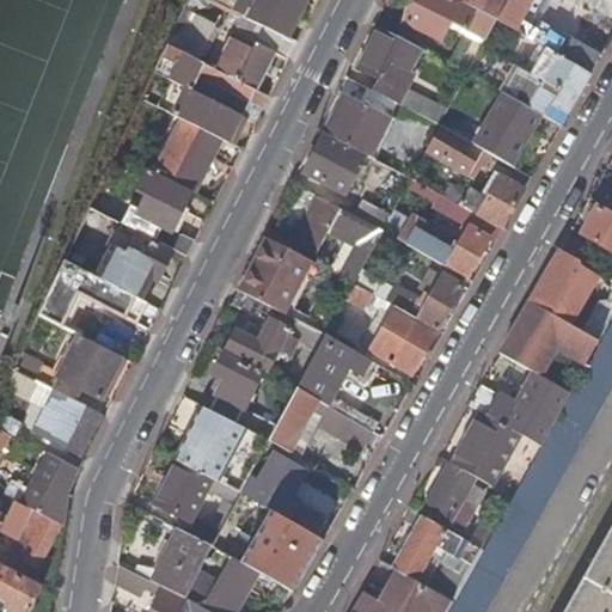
[(238,0),(233,12),(243,17),(246,19),(254,4),(255,2),(256,0),(238,0)]
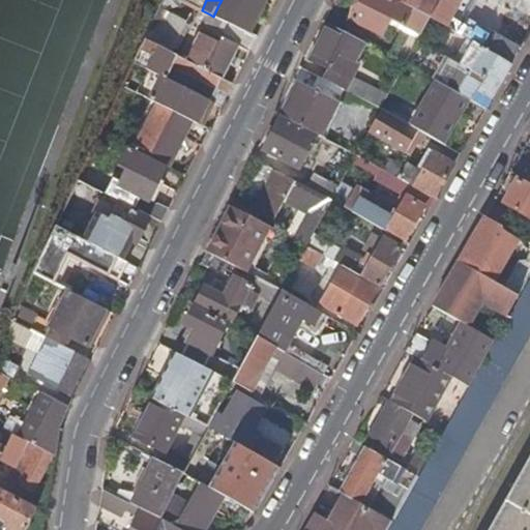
[(219,3),(213,17),(233,26),(237,28),(242,16),(255,22),(266,0),(222,0),(221,2),(219,3)]
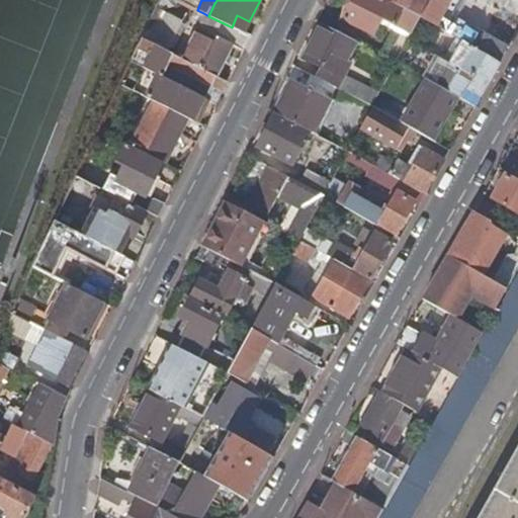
[(411,34),(420,18),(392,3),(385,0),(352,0),(343,19),(374,35),(378,26),(382,19),(411,34)]
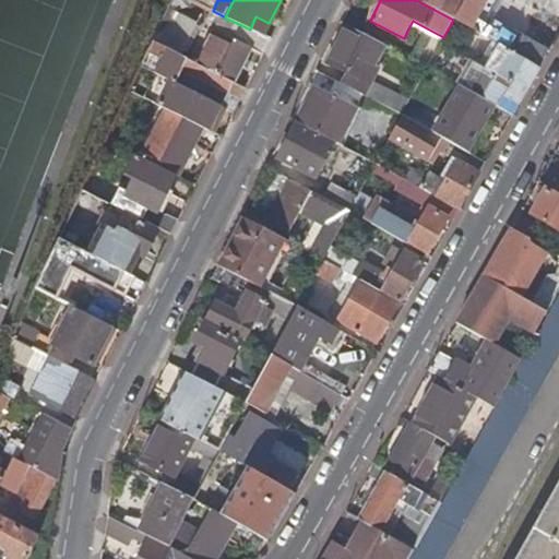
[(453,20),(463,1),(460,0),(421,0),(425,1),(423,3),(453,20)]
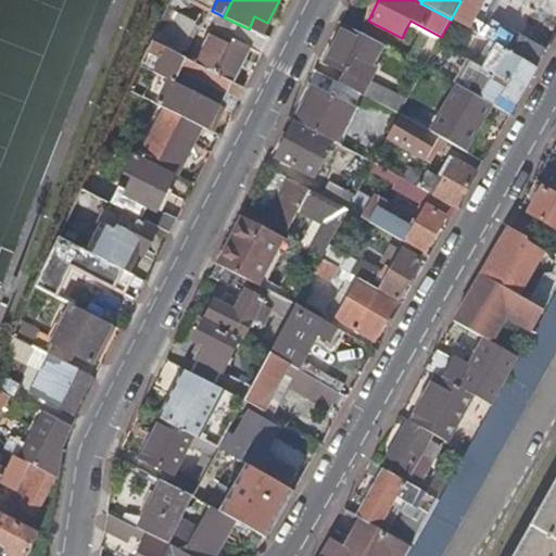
[(483,0),(462,0),(460,1),(451,20),(505,50),(536,67),(545,51),(478,12),(483,0)]
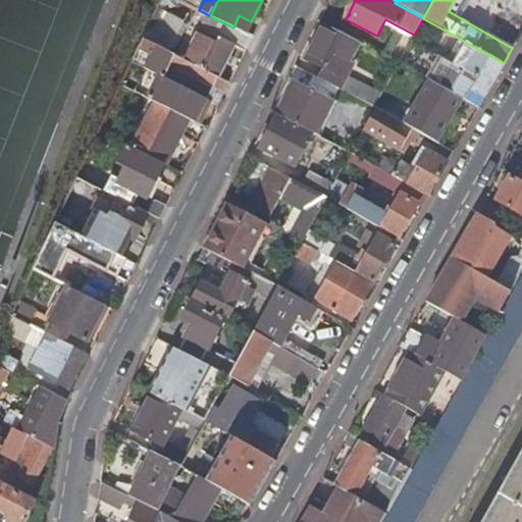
[(497,0),(521,14),(521,12),(500,0),(497,0)]
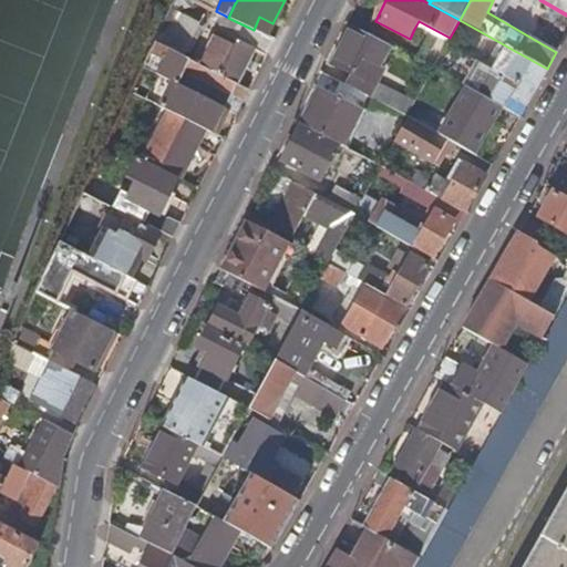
[(566,0),(543,0),(566,13),(566,0)]
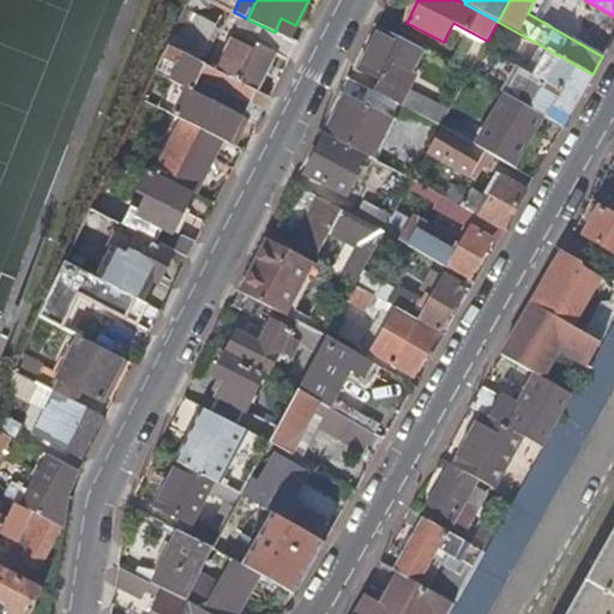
[(244,17),(216,71),(238,82),(256,90),(276,54),(288,60),(296,44),(275,32),(270,30),(247,19),(244,17)]
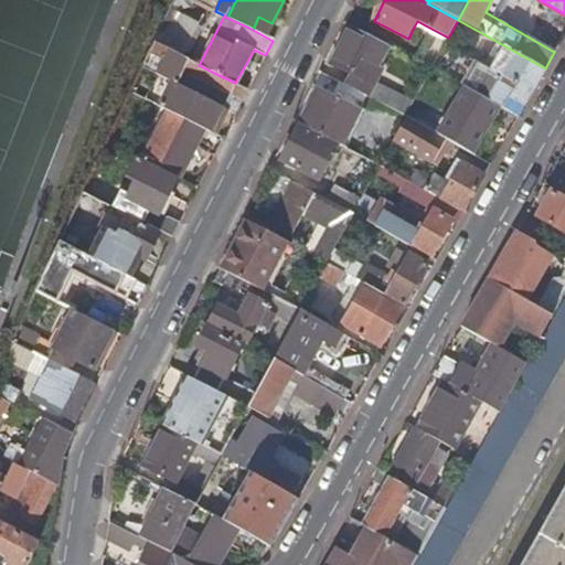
[(433,67),(448,38),(417,21),(413,29),(425,35),(414,57),(433,67)]
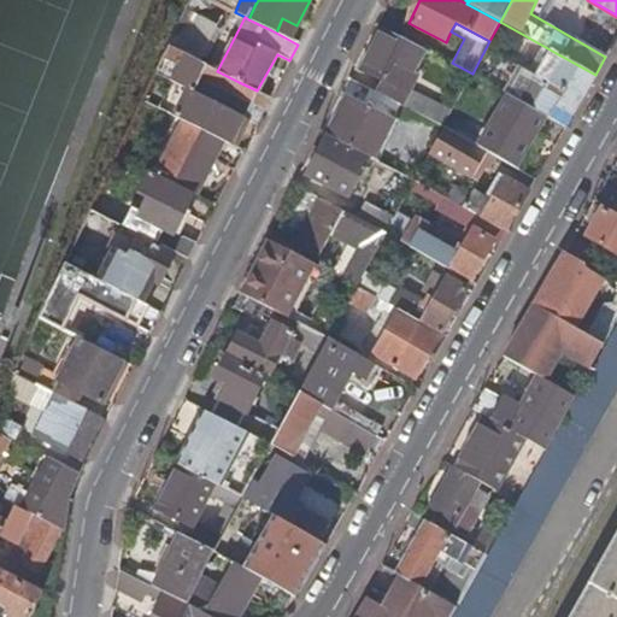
[(405,107),(423,117),(430,103),(410,92),(429,52),(382,28),(360,70),(377,78),(371,90),(405,107)]
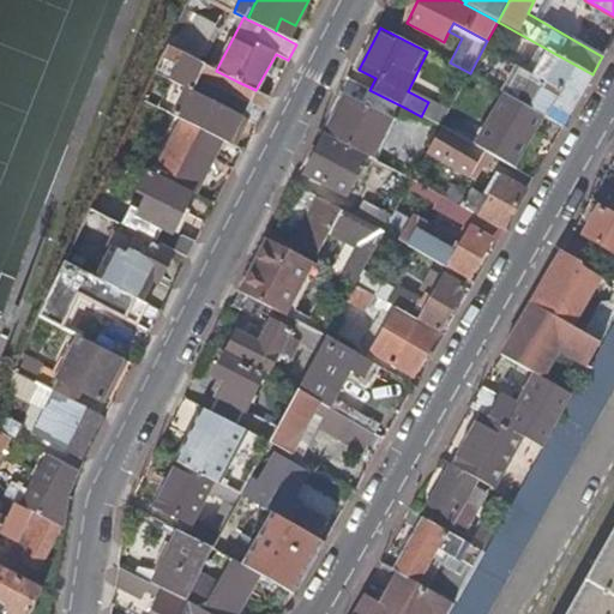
[(168,46),(155,73),(170,82),(185,88),(191,91),(198,78),(230,95),(238,82),(216,71),(168,46)]
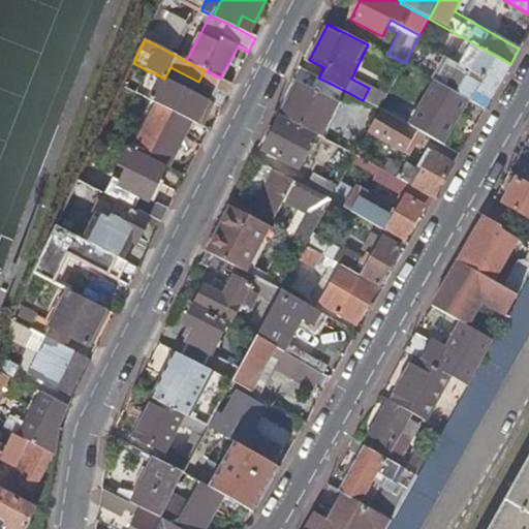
[(485,109),(510,64),(480,48),(468,70),(465,74),(456,92),(467,98),(485,109)]
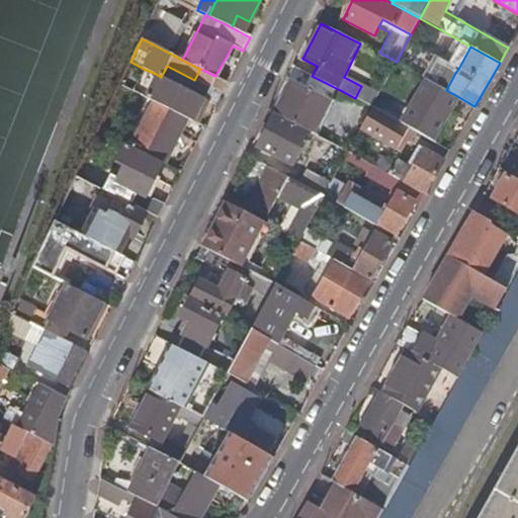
[(455,73),(458,69),(449,64),(447,68),(455,73)]
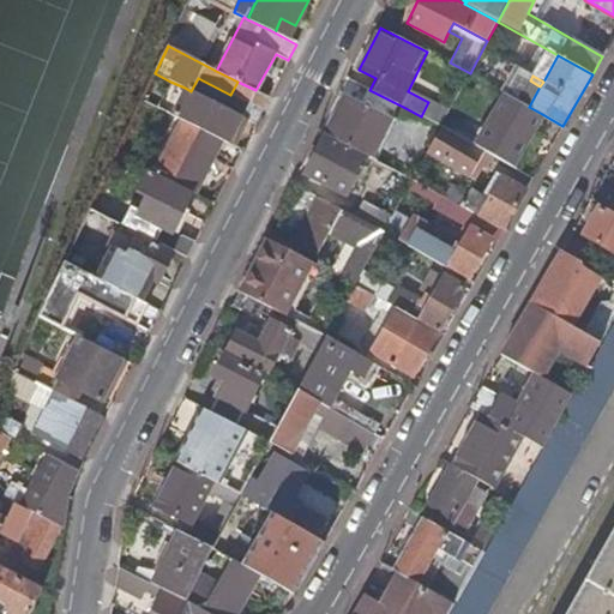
[(529,107),(540,86),(530,80),(518,101),(529,107)]
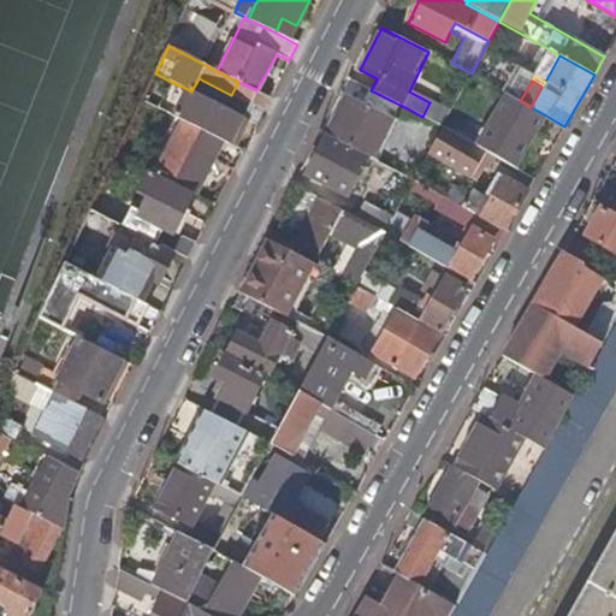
[(171,82),(158,107),(172,114),(185,88),(171,82)]
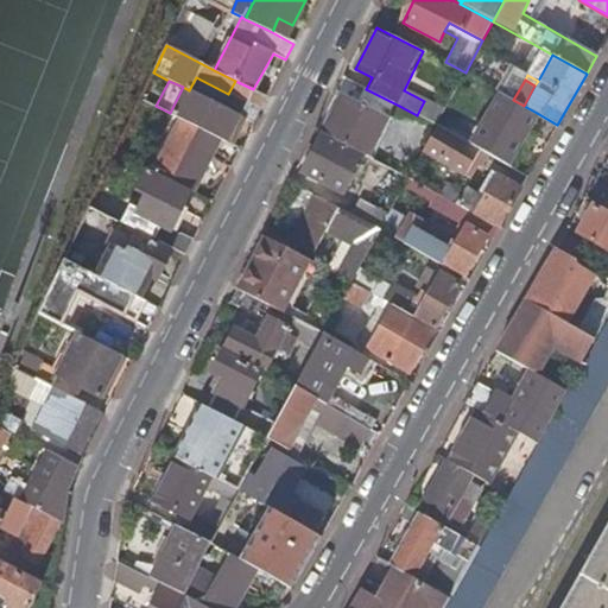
[(253,89),(235,81),(228,94),(251,105),(247,113),(255,118),(266,96),(253,89)]
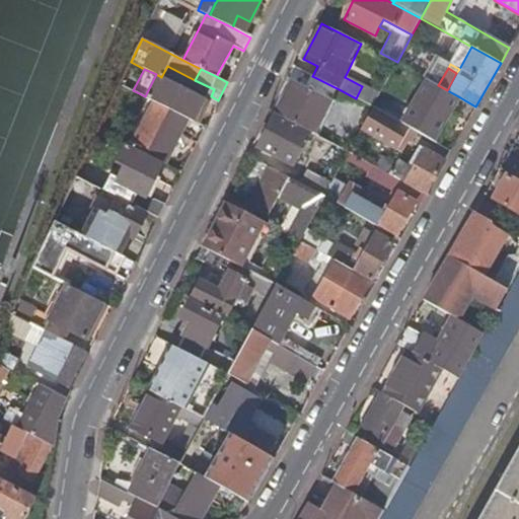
[(145,96),(154,101),(190,120),(194,122),(205,99),(161,77),(156,74),(145,96)]
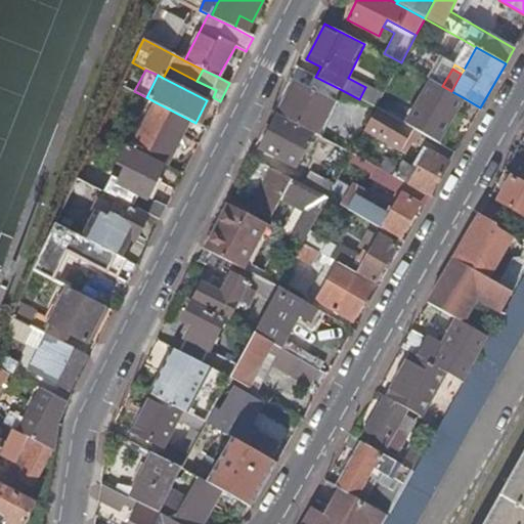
[(320,135),(344,91),(315,77),(314,77),(311,83),(298,77),(278,114),(315,133),(320,135)]
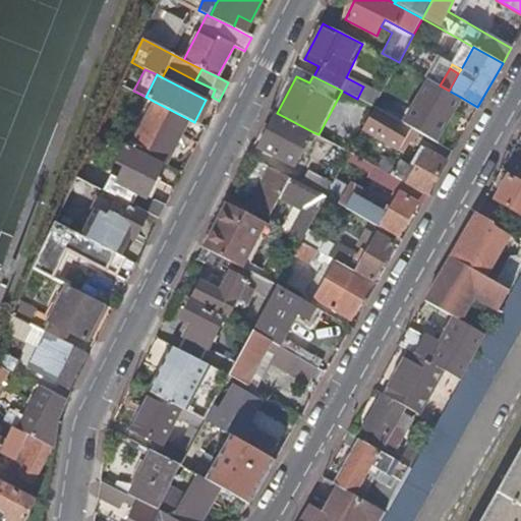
[(435,141),(460,97),(449,91),(440,85),(428,79),(404,124),(411,128),(435,141)]
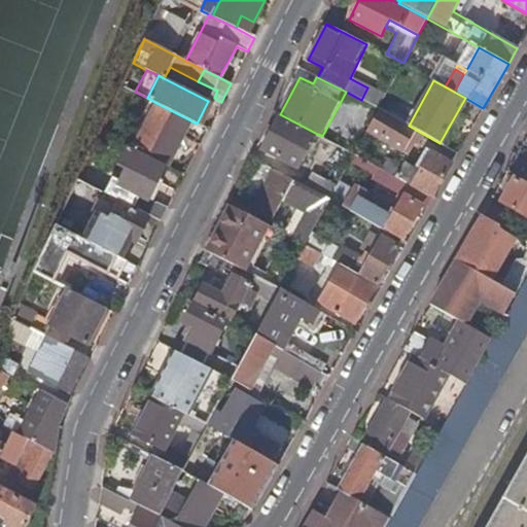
[(214,98),(211,102),(219,106),(221,102),(214,98)]
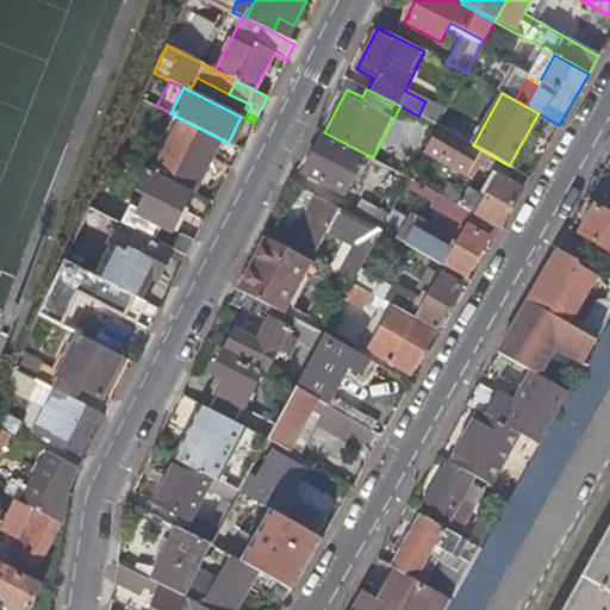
[(192,192),(195,193),(223,141),(181,119),(153,172),(192,192)]
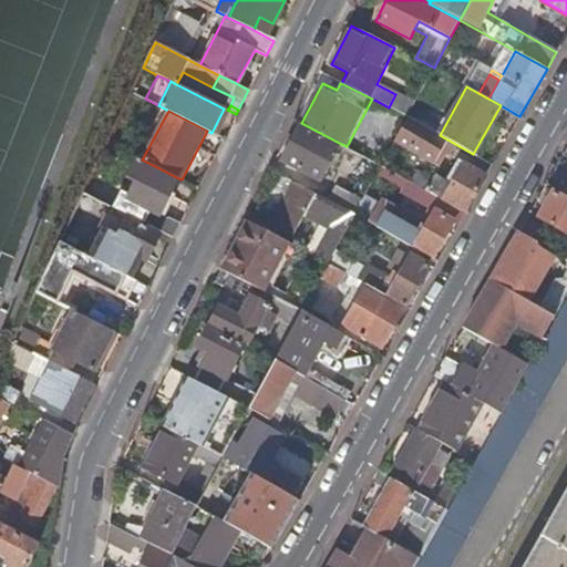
[(440,135),(408,117),(394,140),(434,163),(447,140),(440,135)]
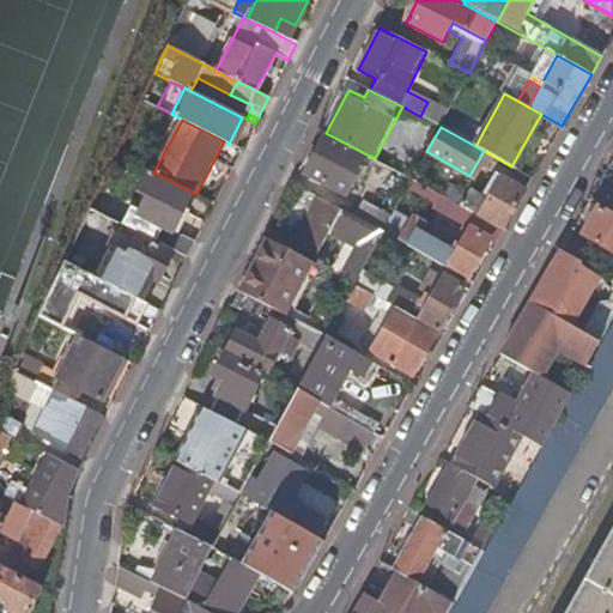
[(347,196),(369,156),(326,133),(325,132),(303,173),(347,196)]
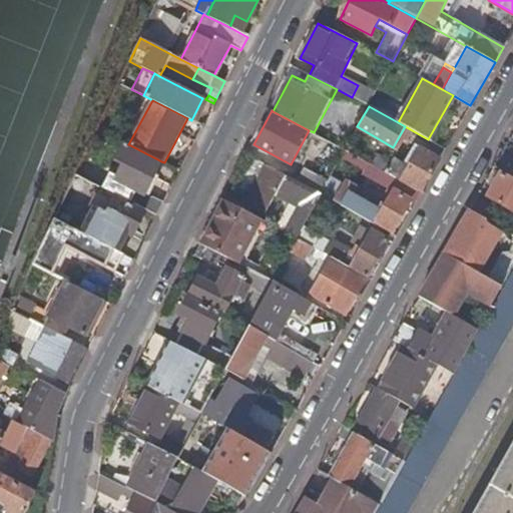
[(157,214),(163,202),(145,193),(161,161),(128,144),(124,142),(115,159),(123,163),(117,175),(109,171),(102,186),(102,187),(117,194),(157,214)]
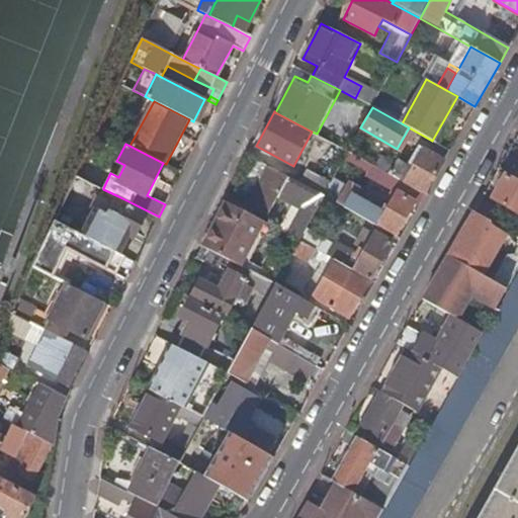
[(424,194),(444,160),(421,147),(401,181),(424,194)]
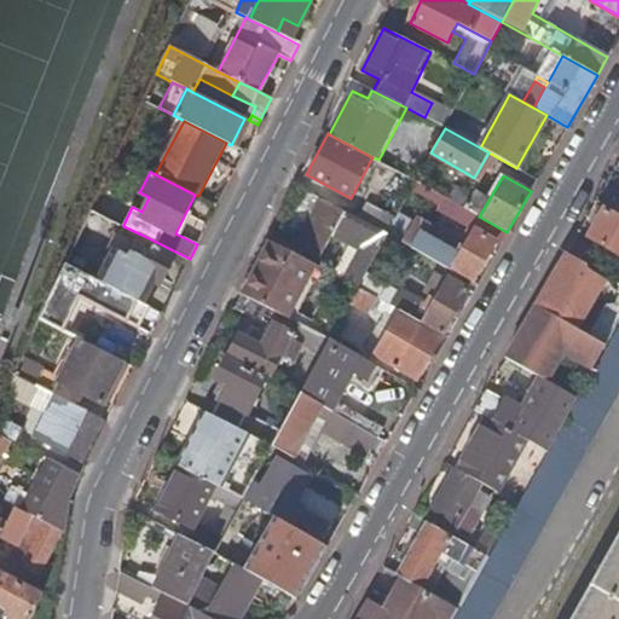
[(359,287),(387,233),(358,219),(322,200),(296,249),(320,261),(337,227),(360,238),(340,277),(359,287)]
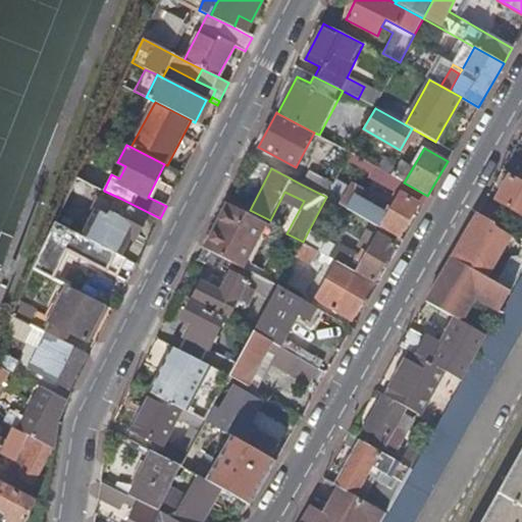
[(326,197),(334,183),(310,170),(302,185),(326,197)]
